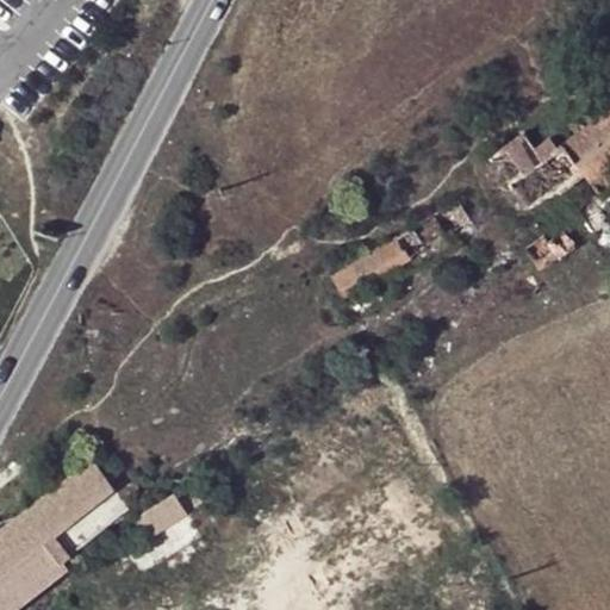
[(487,160),(489,161),(527,212),(583,170),(601,194),(609,187),(609,107),(558,147),(549,135),(534,147),(524,132),(487,160)]
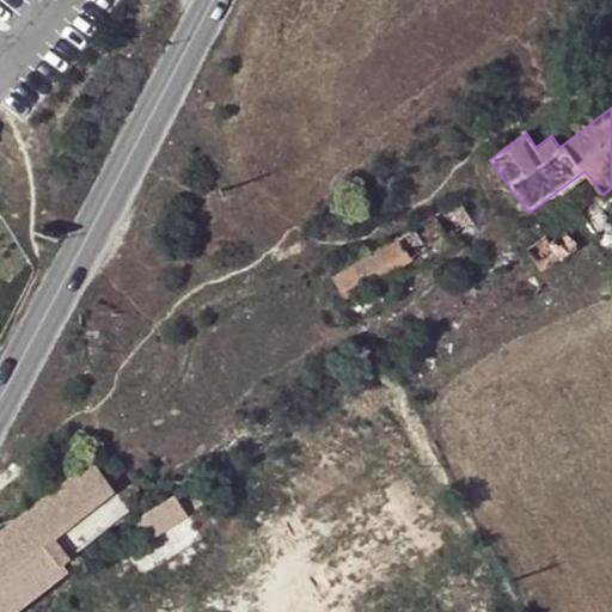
[(458,201),(334,279),(346,299),(471,222),(458,201)]
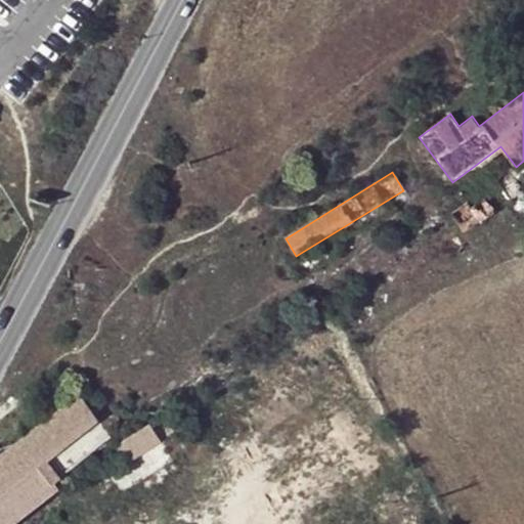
[(451,214),(460,224),(466,232),(492,213),(484,200),(471,210),(467,203),(451,214)]
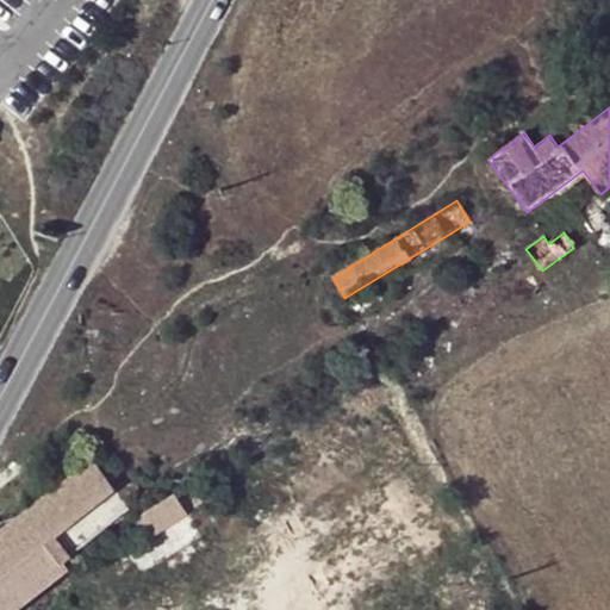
[(0,609),(7,609),(67,567),(61,561),(70,553),(55,533),(114,487),(93,460),(0,527),(0,609)]
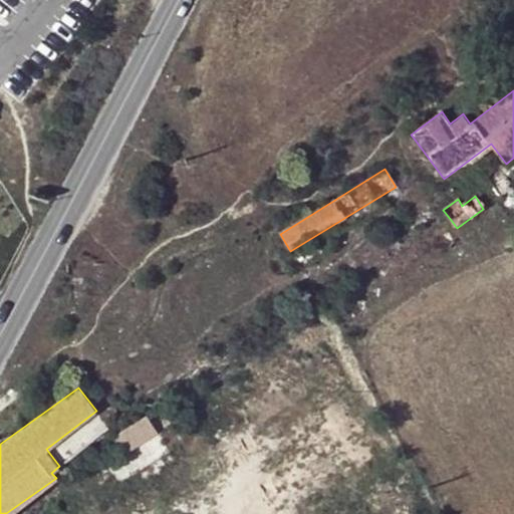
[(169,414),(164,407),(147,418),(152,425),(169,414)]
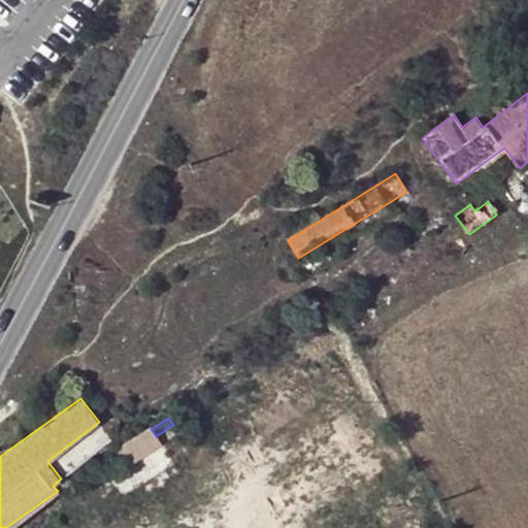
[(145,430),(158,449),(162,447),(156,436),(151,429),(150,428),(145,430)]
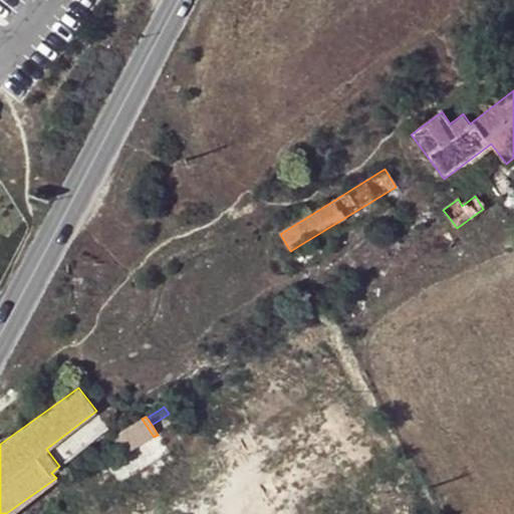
[(121,456),(154,437),(142,419),(123,430),(111,439),(121,456)]
